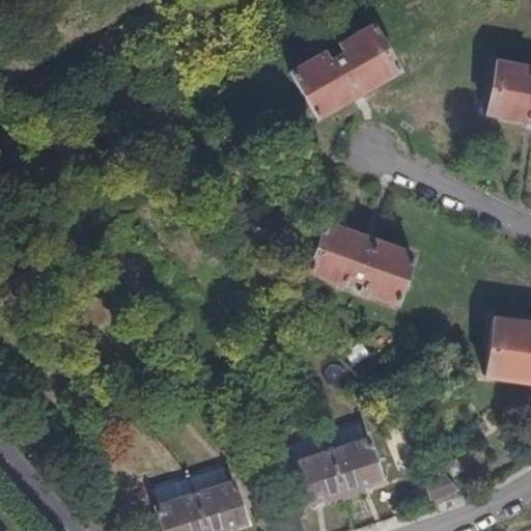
[(317,115),(399,71),(373,25),(339,45),(343,51),(328,60),(324,53),(291,72),(317,115)]
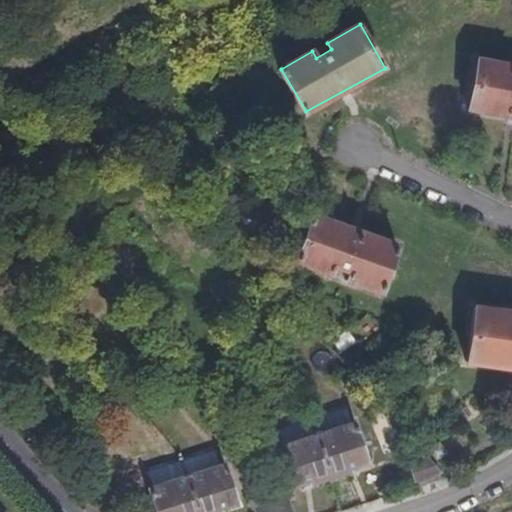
[(470,108),(511,115),(511,73),(511,74),(511,73),(511,65),(478,59),(470,108)]
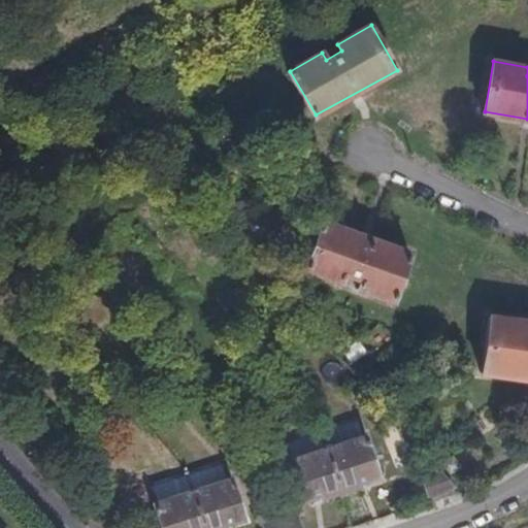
[(305,269),(340,282),(344,273),(361,279),(358,288),(394,301),(411,252),(324,221),(305,269)]
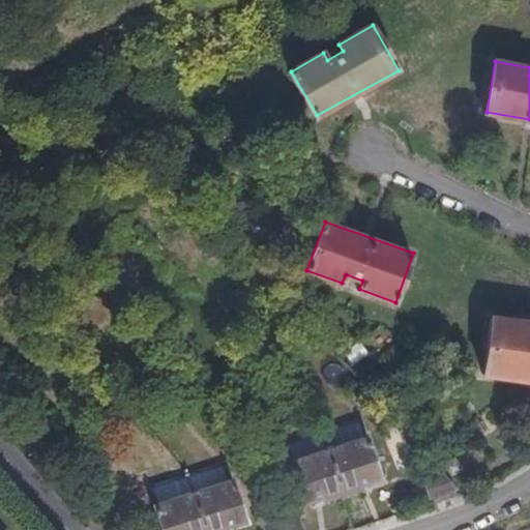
[(529,321),(493,317),(484,373),(529,379),(529,321)]
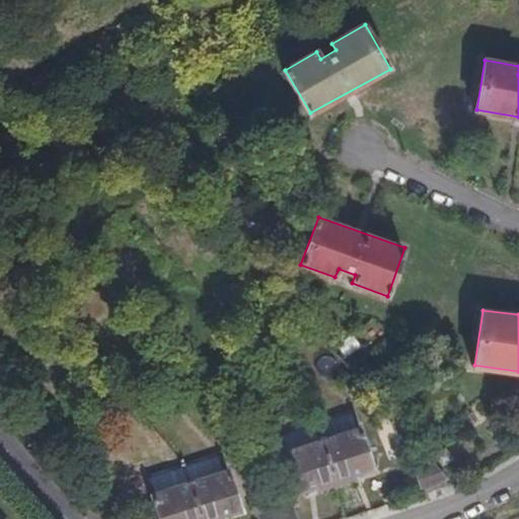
[(351,335),(334,346),(343,359),(359,347),(351,335)]
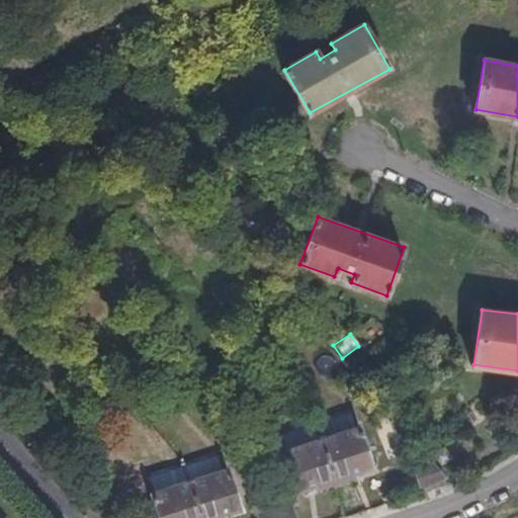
[(373,466),(360,427),(285,450),(297,491),(316,485),(317,488),(354,476),(353,472),(373,466)]
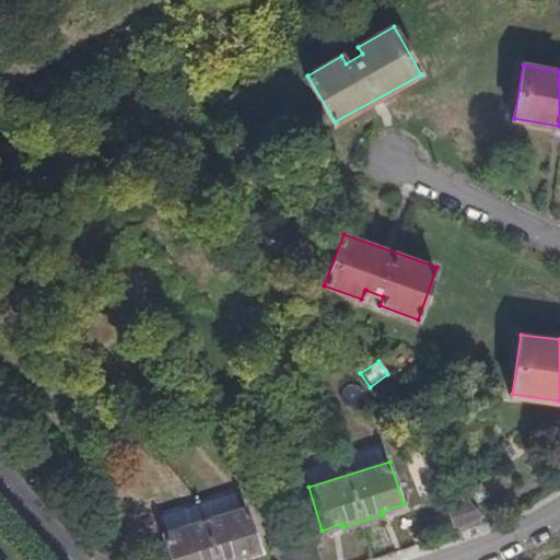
[(467,496),(442,509),(454,535),(480,522),(467,496)]
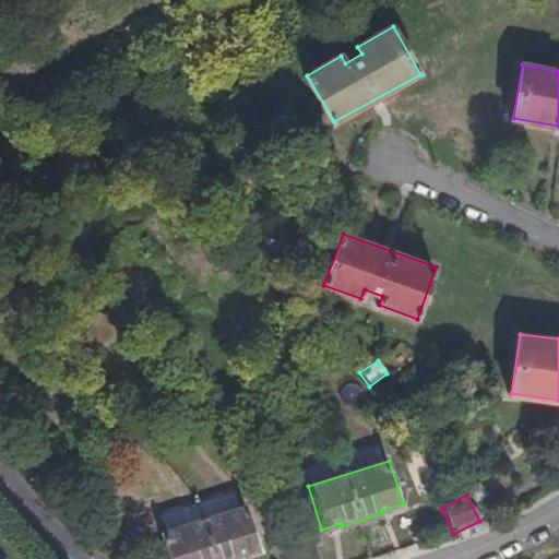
[(261,548),(248,506),(167,532),(175,558),(237,558),(241,558),(240,555),(261,548)]
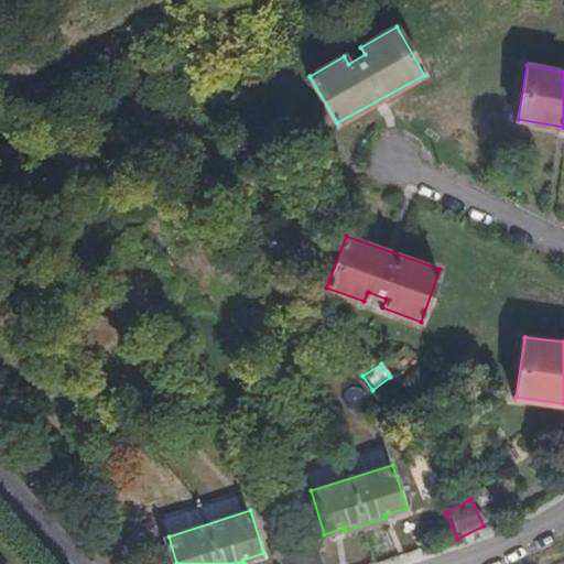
[(279,563),(318,563),(315,551),(279,561),(279,563)]
